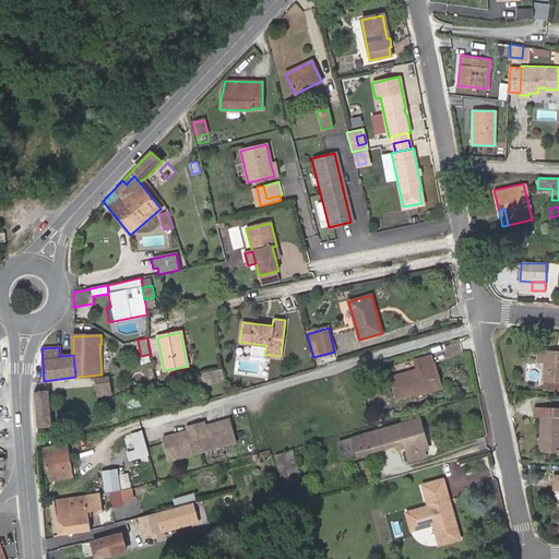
[(558,351),(546,349),(545,364),(543,389),(558,390),(558,351)]
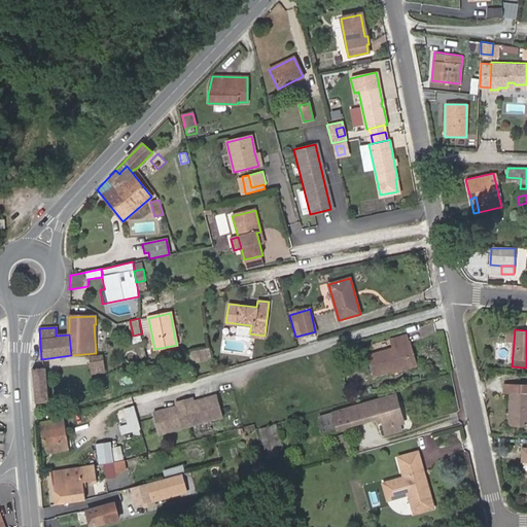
[(374,375),(391,371),(410,365),(403,346),(408,345),(406,336),(390,340),(393,349),(369,356),(374,375)]
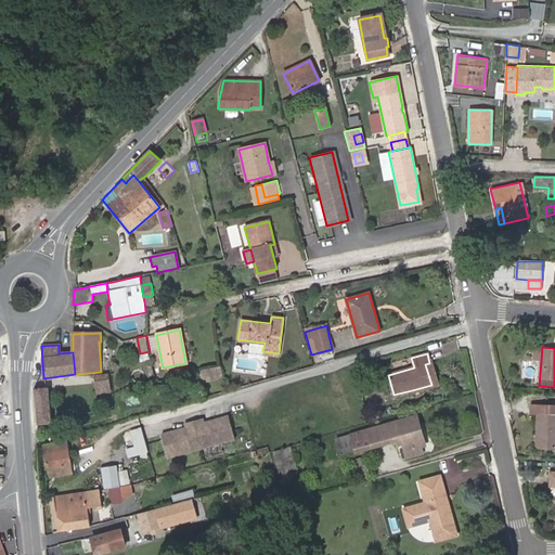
[(431,385),(412,390),(413,392),(438,386),(431,363),(429,363),(425,364),(431,385)]
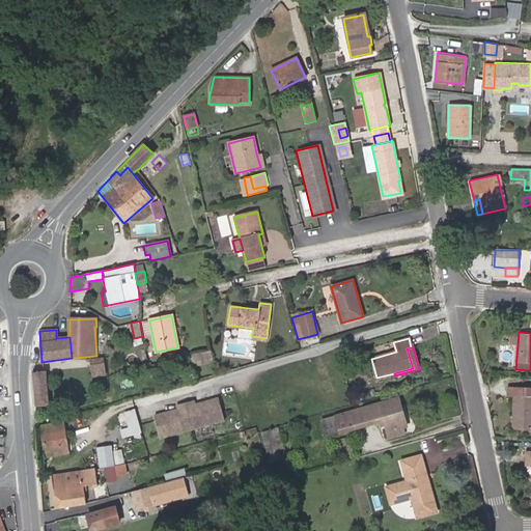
[(195,365),(215,360),(212,350),(192,354),(195,365)]
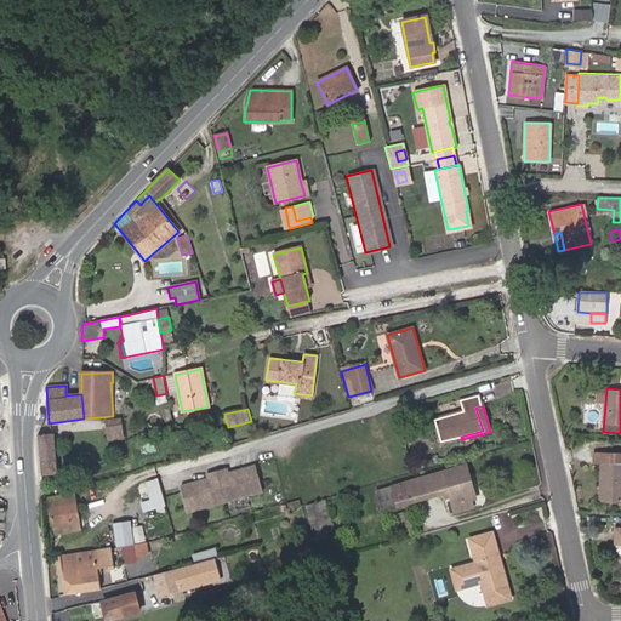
[(110,432),(123,431),(121,419),(109,420),(110,432)]
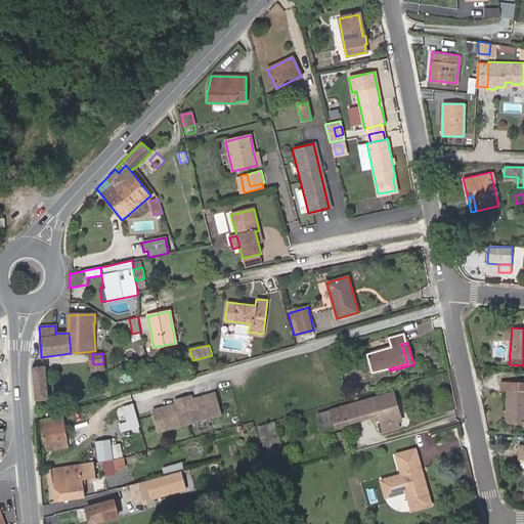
[(93,364),(94,372),(103,370),(103,363),(93,364)]
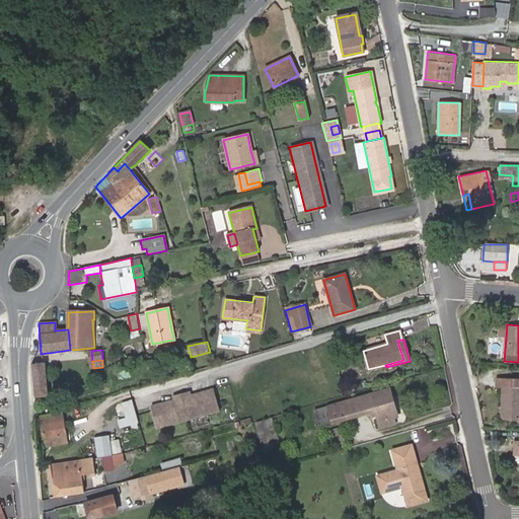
[(47,394),(44,363),(41,363),(32,364),(34,393),(34,395),(47,394)]
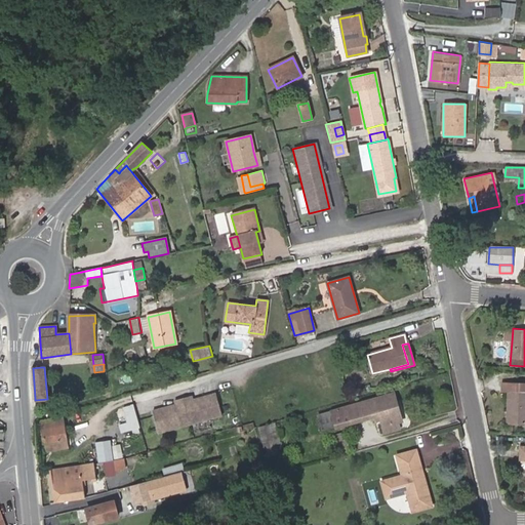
[(524,382),(501,381),(501,392),(509,393),(507,425),(524,425),(524,382)]
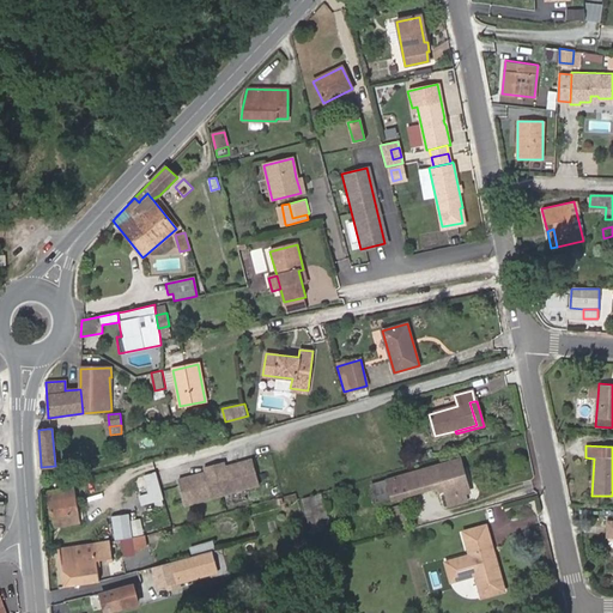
[(207,471),(180,479),(187,504),(261,483),(254,457),(226,466),(224,460),(206,466),(207,471)]
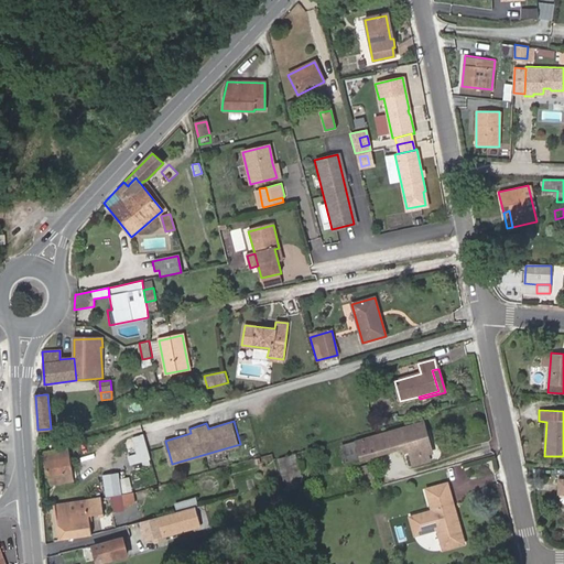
[(423,423),(342,445),(347,462),(370,455),(370,456),(408,446),(412,465),(429,462),(426,455),(431,453),(423,423)]
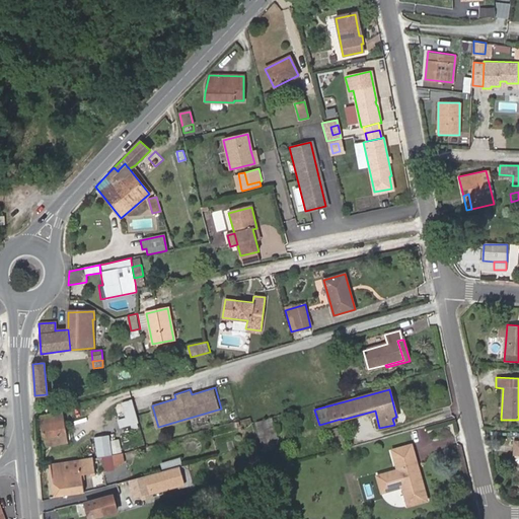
[(122,427),(141,423),(136,397),(124,400),(127,416),(120,418),(122,427)]
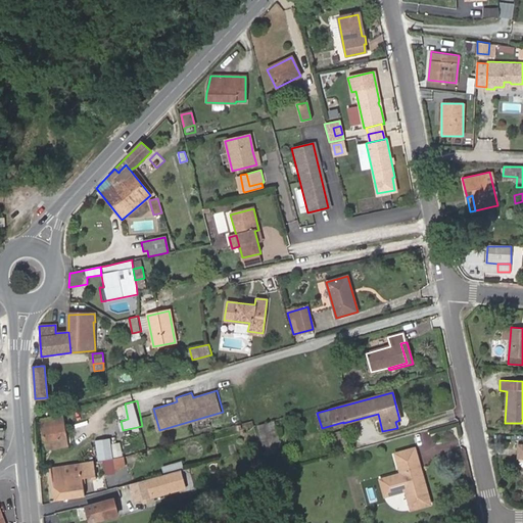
[(124,406),(117,407),(120,420),(127,419),(124,406)]
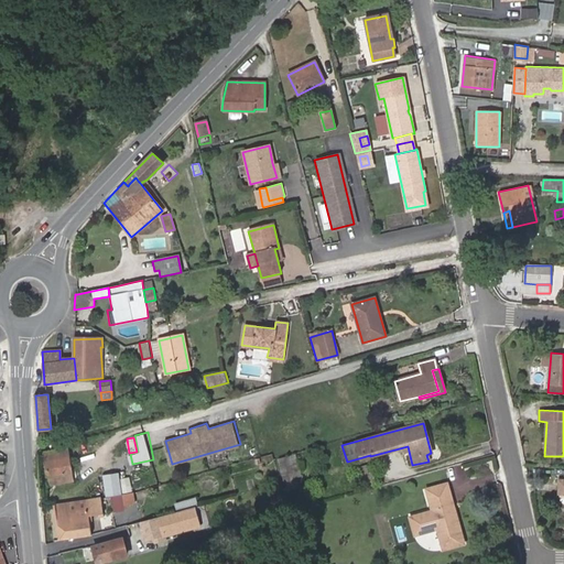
[(43,453),(47,477),(71,473),(66,448),(43,453)]
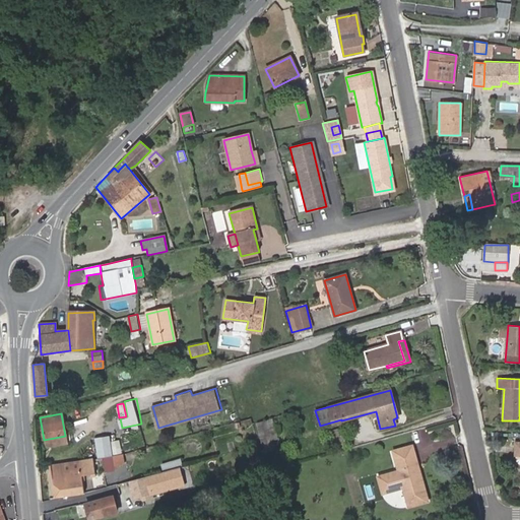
[(274,417),(258,421),(265,451),(276,449),(274,438),(278,437),(274,417)]
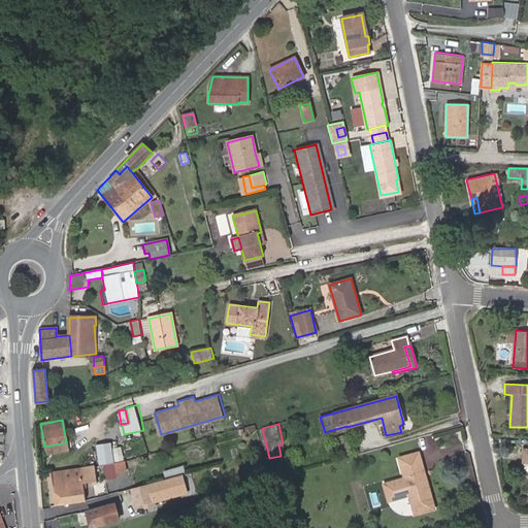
[(66,442),(44,447),(45,454),(68,450),(66,442)]
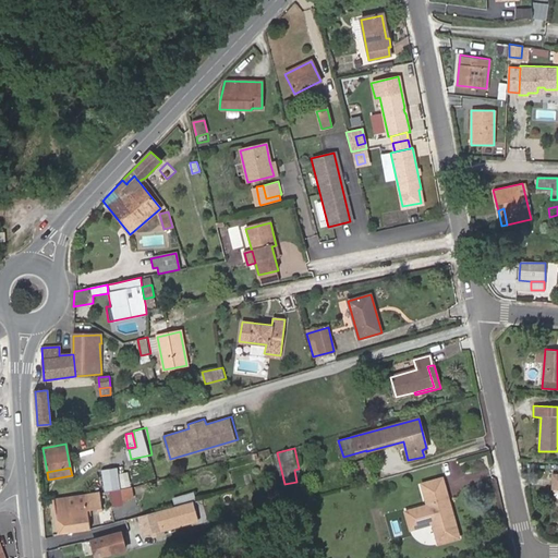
[(271,498),(280,496),(276,478),(267,481),(271,498)]
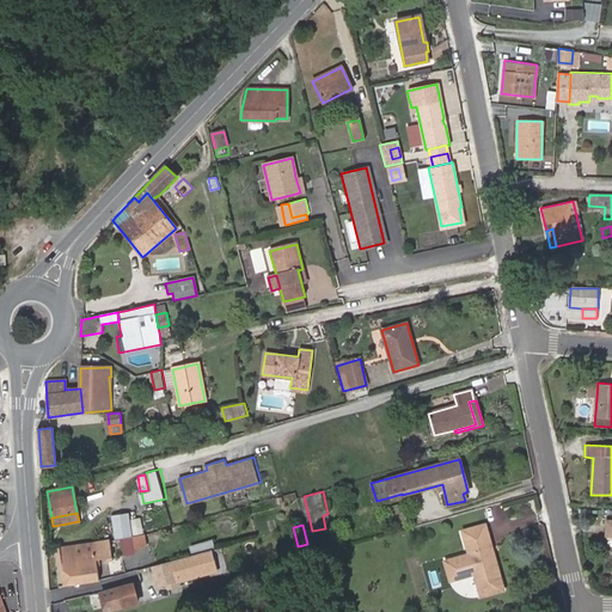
[(475,574),(481,598),(503,591),(485,525),(461,532),(469,555),(445,562),(451,582),(475,574)]
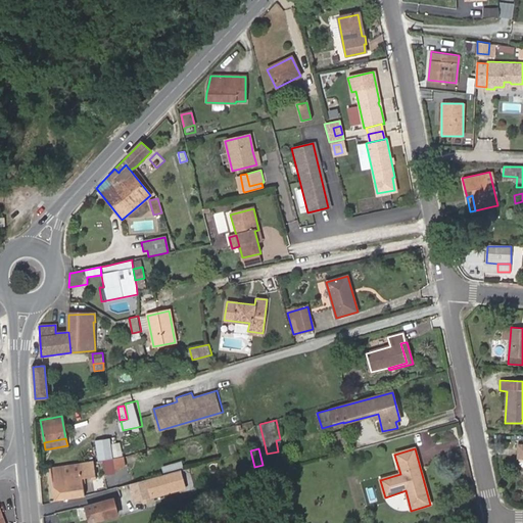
[(117,462),(116,457),(103,459),(105,472),(114,470),(113,463),(117,462)]
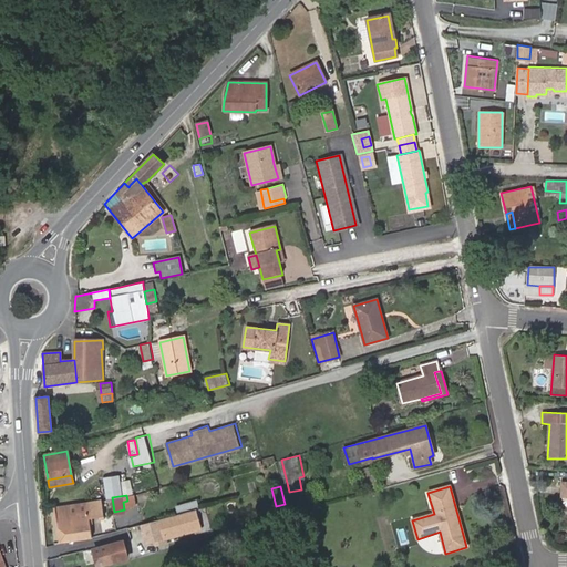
[(85,504),(85,502),(55,507),(61,543),(91,538),(88,518),(103,516),(101,501),(85,504)]
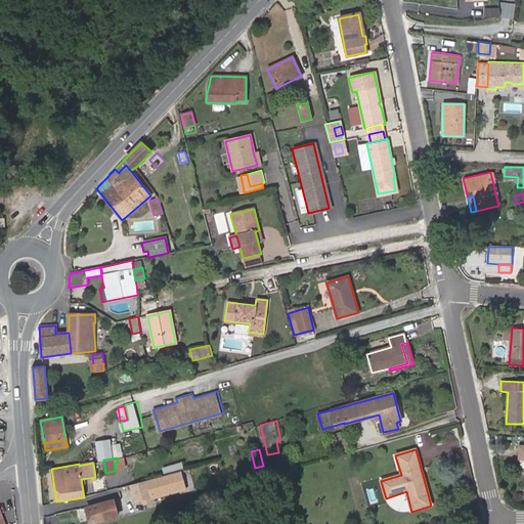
[(167,472),(185,469),(184,463),(166,466),(167,472)]
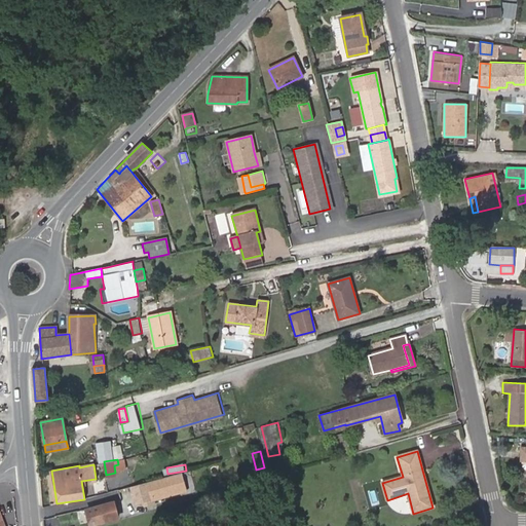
[(132,487),(137,504),(142,502),(143,506),(153,503),(152,500),(187,490),(182,473),(147,483),(132,487)]
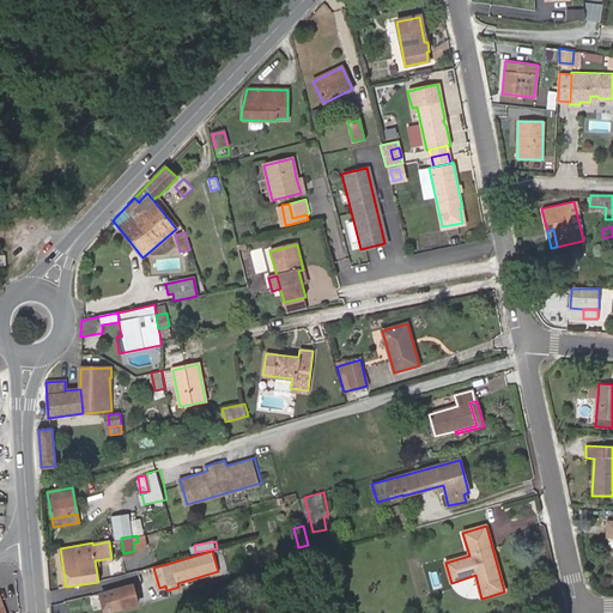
[(101,595),(107,612),(134,605),(137,604),(132,586),(129,587),(101,595)]
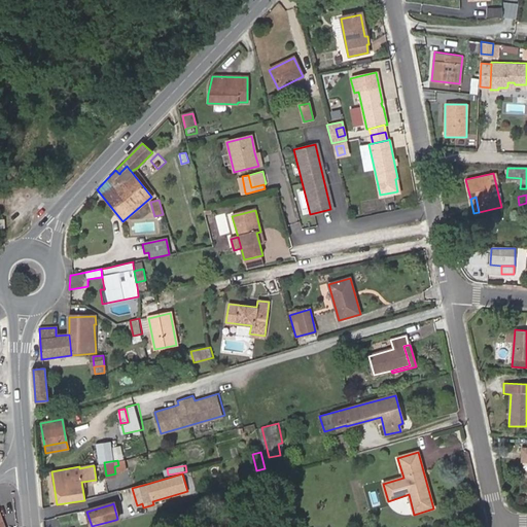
[(54,518),(54,526),(80,526),(79,516),(54,518)]
